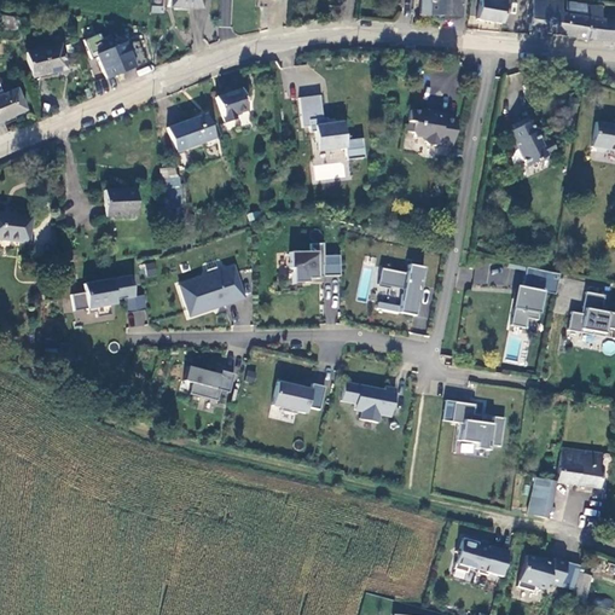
[(481,0),(481,6),(506,11),(508,0),(481,0)]
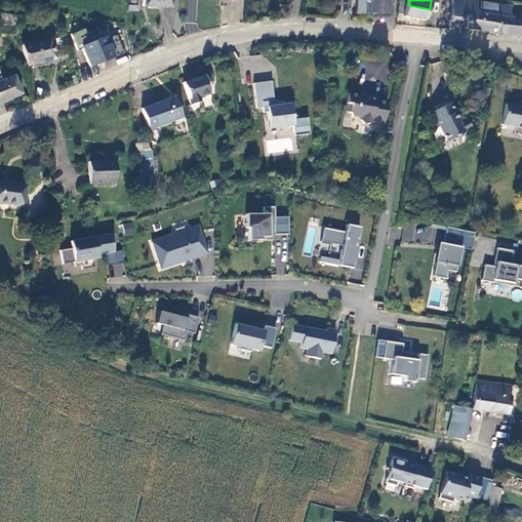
[(486,5),(487,0),(457,0),(454,24),(498,29),(502,7),(486,5)]
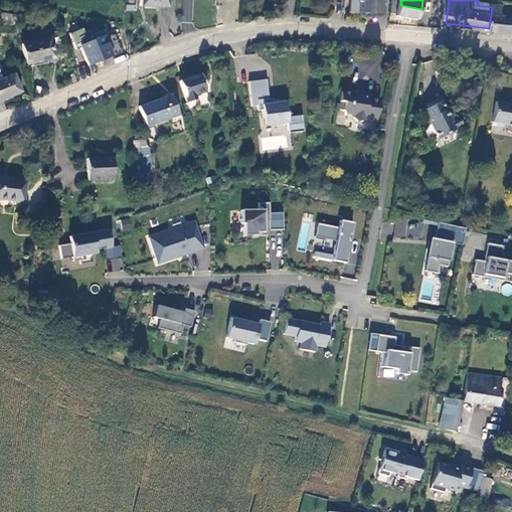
[(494,0),(492,7),(489,28),(511,29),(511,9),(504,8),(505,0),(494,0)]
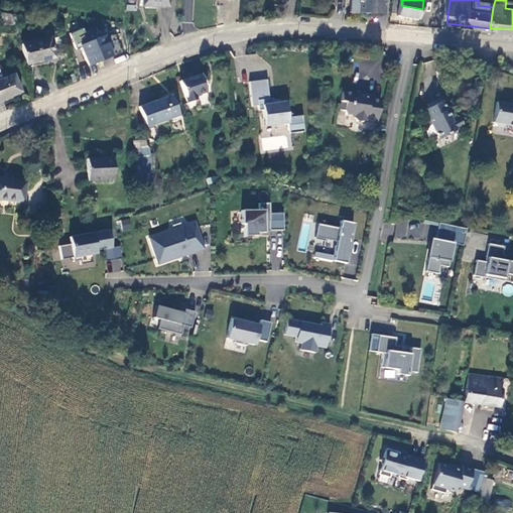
[(4,10),(4,20),(14,20),(14,10),(4,10)]
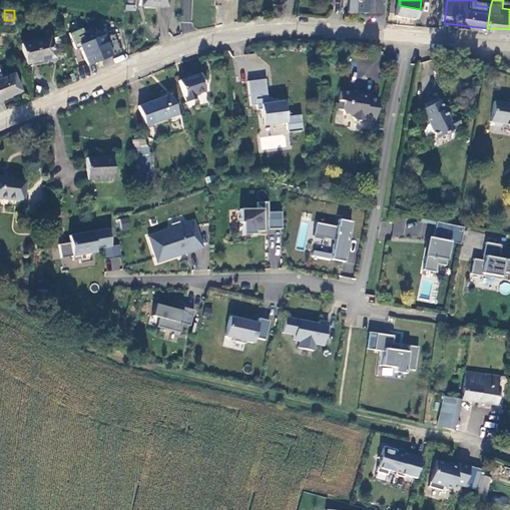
[(48,19),(32,17),(32,24),(47,26),(48,19)]
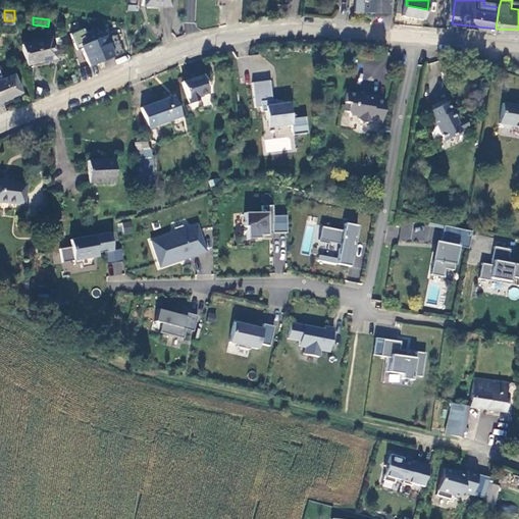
[(3,35),(22,35),(22,27),(19,27),(3,27),(3,35)]
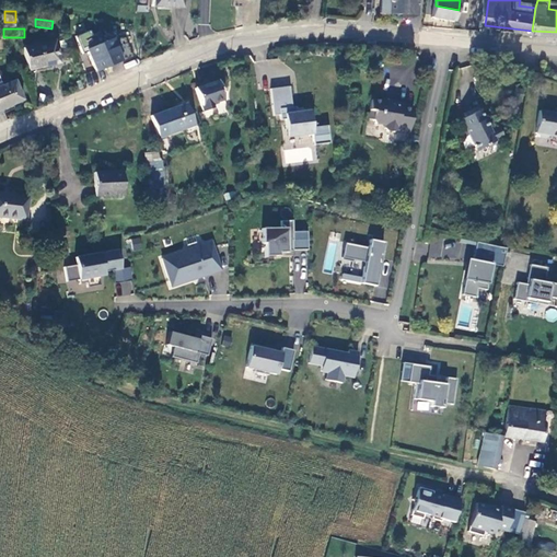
[(130,57),(123,34),(89,45),(96,69),(130,57)]
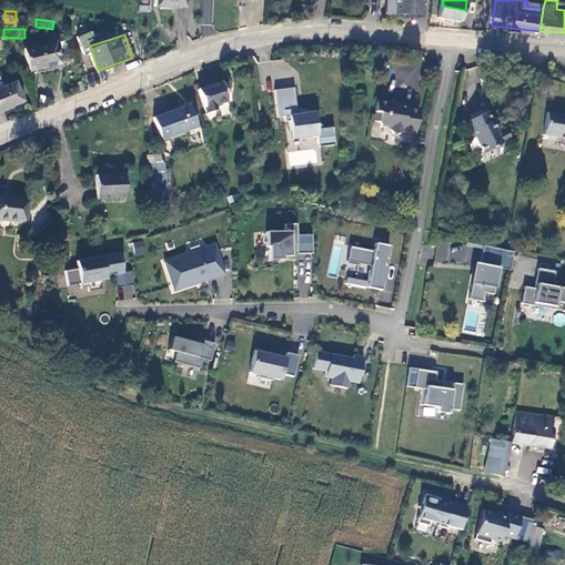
[(71,61),(69,39),(33,43),(37,67),(71,61)]
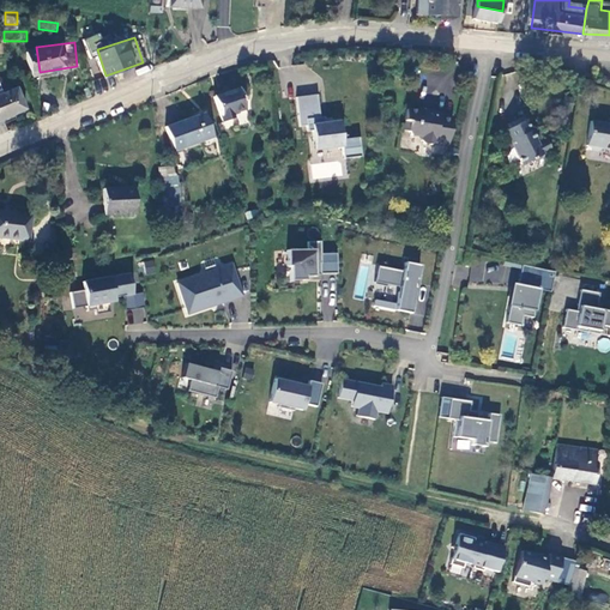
[(575,58),(560,56),(559,70),(574,71),(575,58)]
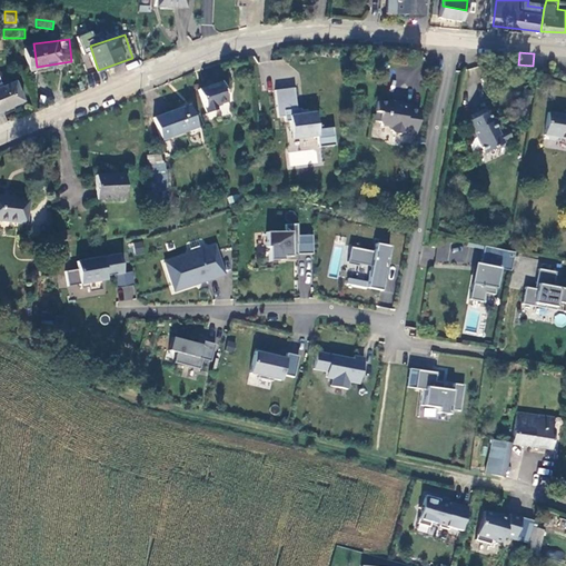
[(0,115),(30,101),(20,79),(0,87),(0,115)]
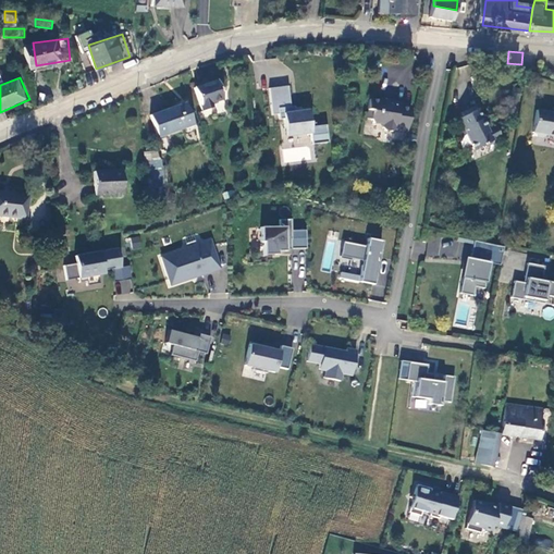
[(218,78),(197,86),(205,110),(213,107),(211,101),(224,97),(218,78)]
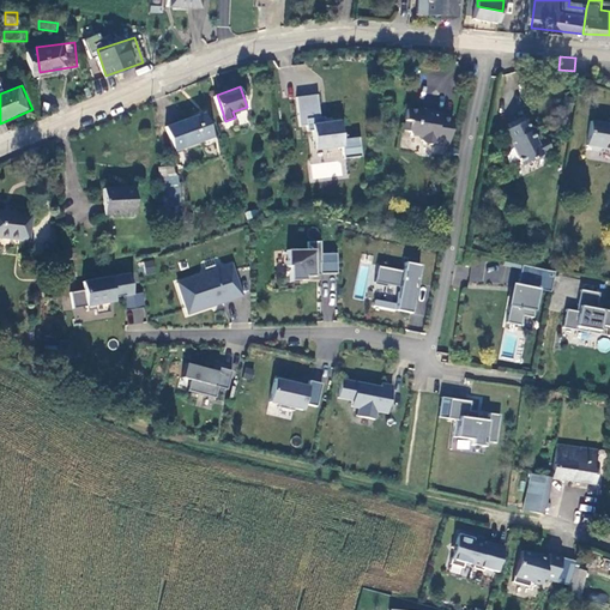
[(322,91),(302,94),(306,124),(313,124),(313,127),(319,127),(320,146),(349,145),(349,155),(366,155),(364,136),(349,136),(346,115),(337,116),(337,120),(334,120),(332,119),(330,116),(330,113),(325,113),(322,91)]
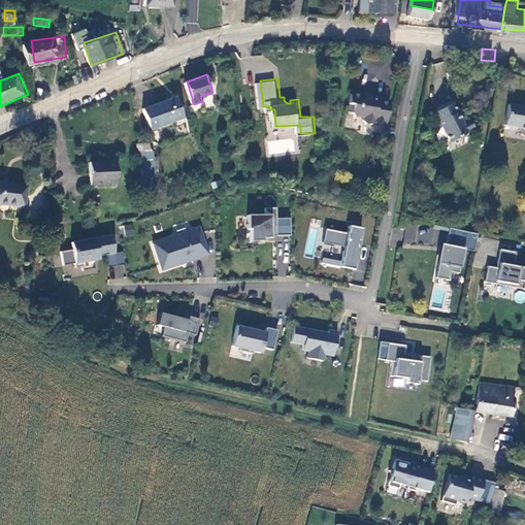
[(354,94),(353,101),(356,103),(354,109),(355,109),(357,109),(358,112),(356,113),(367,117),(368,122),(389,124),(395,99),(382,97),(382,95),(373,94),(370,96),(354,94)]
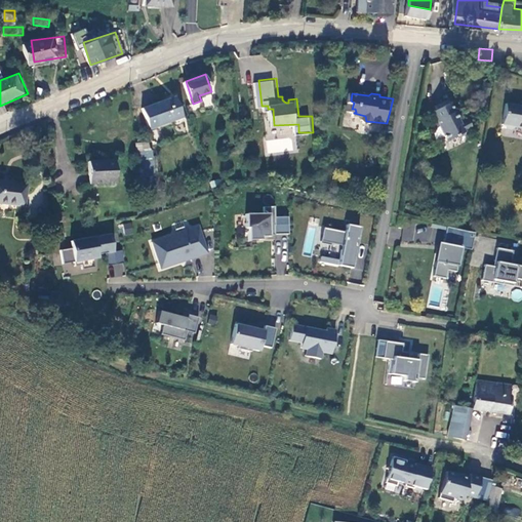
[(172,94),(138,107),(146,126),(181,115),(172,94)]
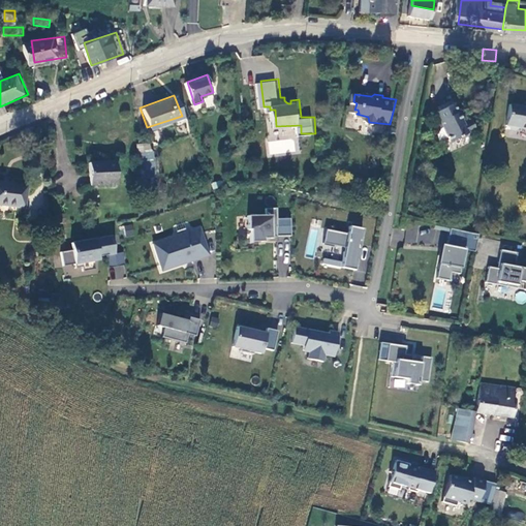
[(441,103),(442,106),(436,110),(439,116),(434,118),(437,126),(443,124),(451,140),(461,133),(462,136),(468,133),(467,132),(477,125),(471,116),(465,119),(453,96),(441,103)]
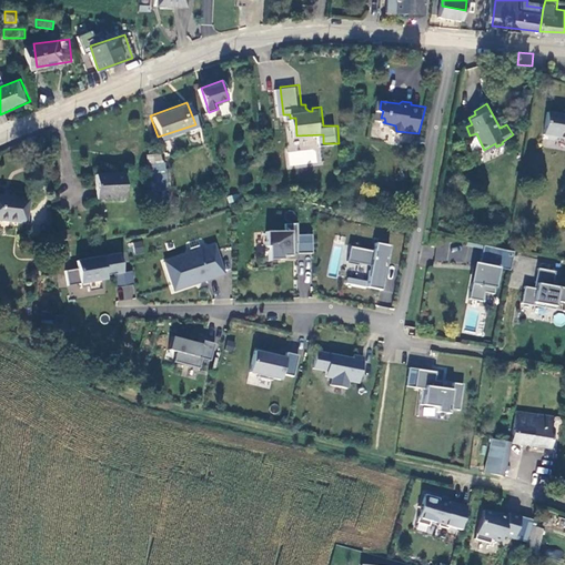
[(564,112),(548,110),(546,133),(564,135),(564,112)]
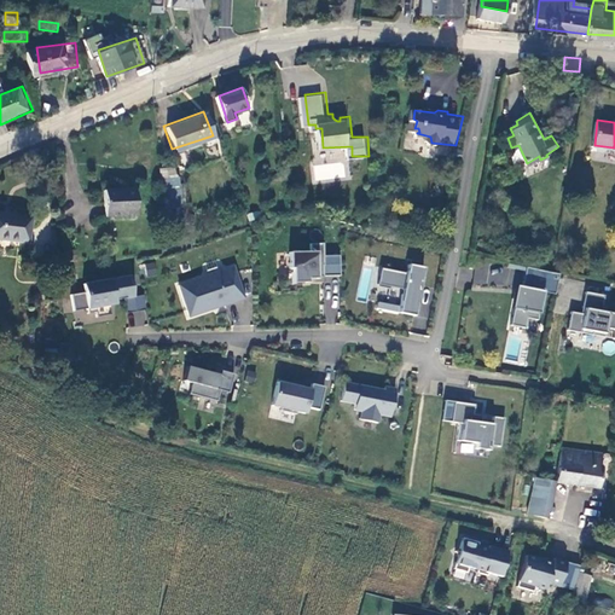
[(175,154),(181,167),(190,163),(184,150),(175,154)]
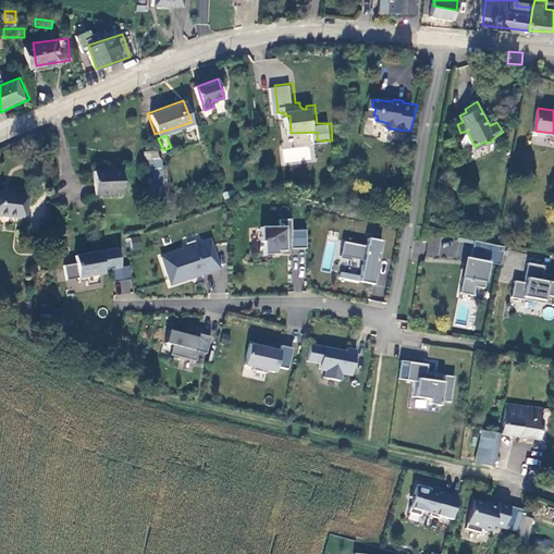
[(124,191),(123,168),(94,169),(95,191),(124,191)]
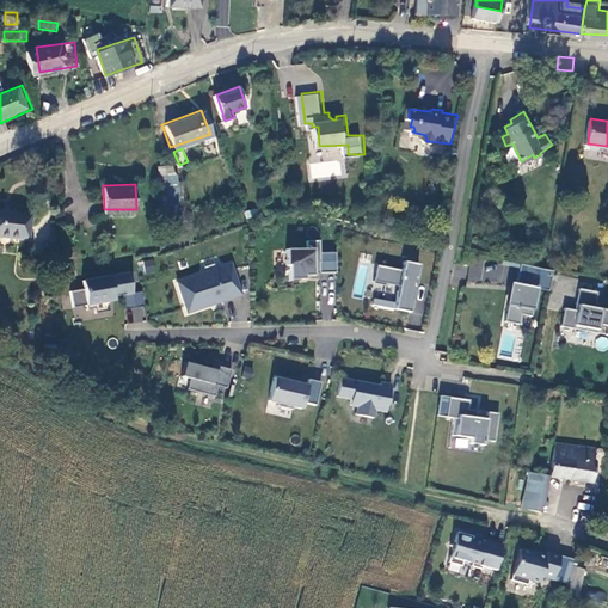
[(0,235),(25,239),(28,214),(0,209),(0,235)]
